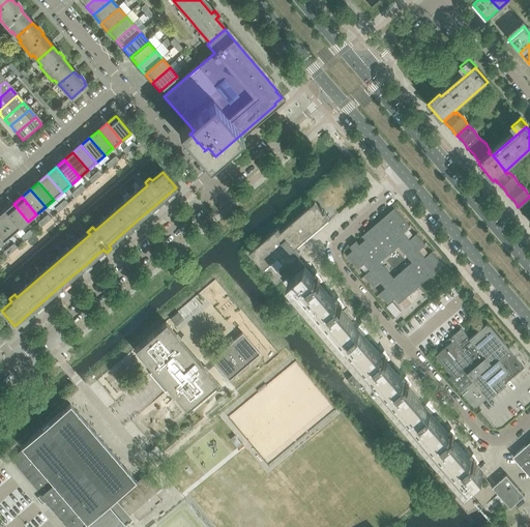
[(529,197),(518,207),(519,208),(525,212),(529,220),(529,221),(529,220),(529,197)]
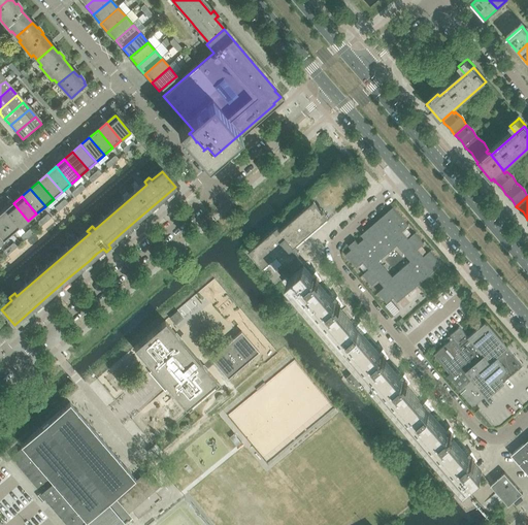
[(28,221),(13,203),(4,210),(20,228),(28,221)]
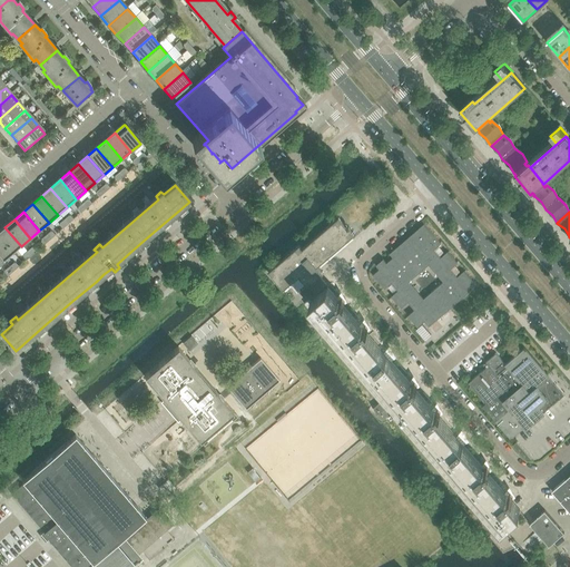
[(317,269),(354,237),(350,233),(351,232),(349,230),(347,231),(346,228),(338,221),(303,251),(300,247),(268,274),(284,292),(294,283),(303,293),(301,295),(307,303),(326,286),(321,279),(324,276),(317,269)]
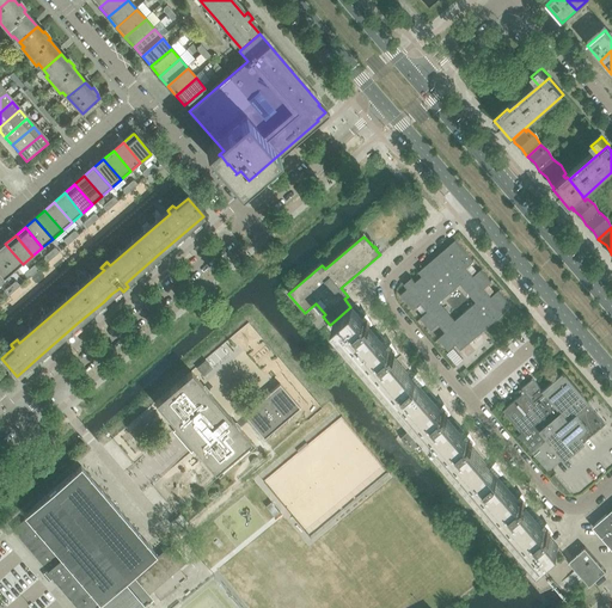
[(448,354),(456,348),(460,352),(473,342),(483,333),(505,315),(502,312),(509,306),(499,293),(491,300),(484,292),(491,284),(481,272),(473,278),(466,270),(473,264),(472,263),(456,243),(441,256),(418,275),(422,278),(415,284),(411,281),(404,287),(408,292),(401,298),(412,312),(420,306),(428,314),(420,320),(429,331),(430,333),(438,326),(445,335),(438,342),(448,354)]
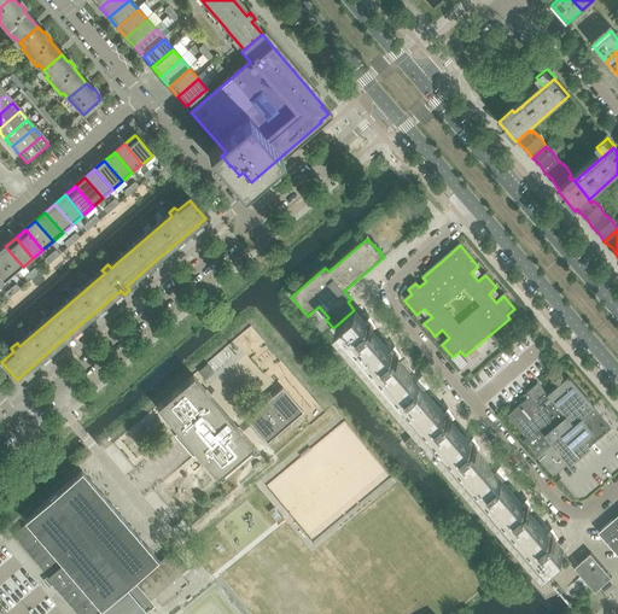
[(23,267),(5,246),(0,250),(0,259),(13,275),(23,267)]
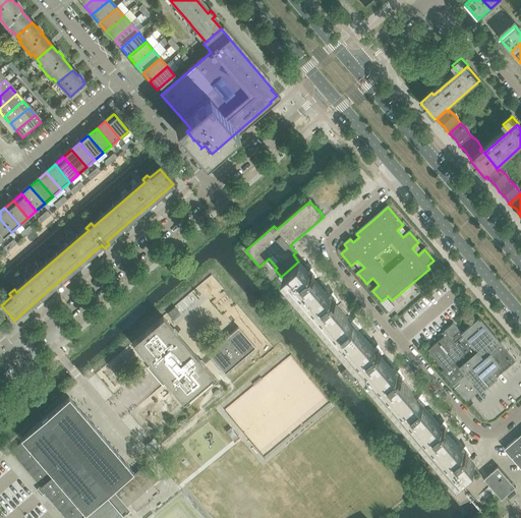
[(11,232),(0,219),(0,235),(3,239),(11,232)]
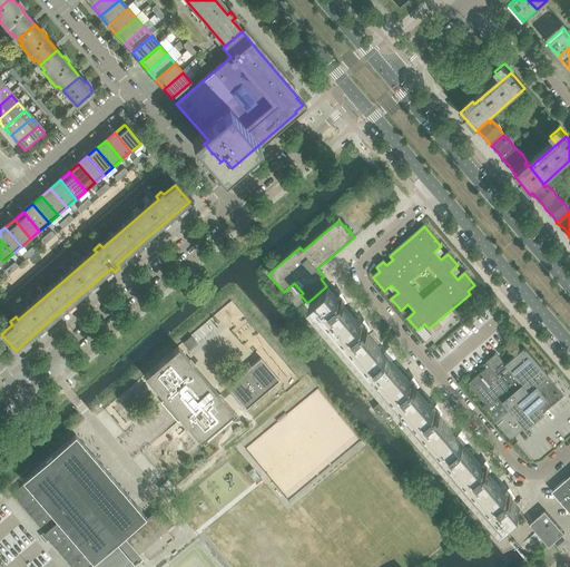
[(342,305),(345,302),(343,299),(340,301),(337,301),(327,290),(310,304),(334,332),(351,316),(342,305)]
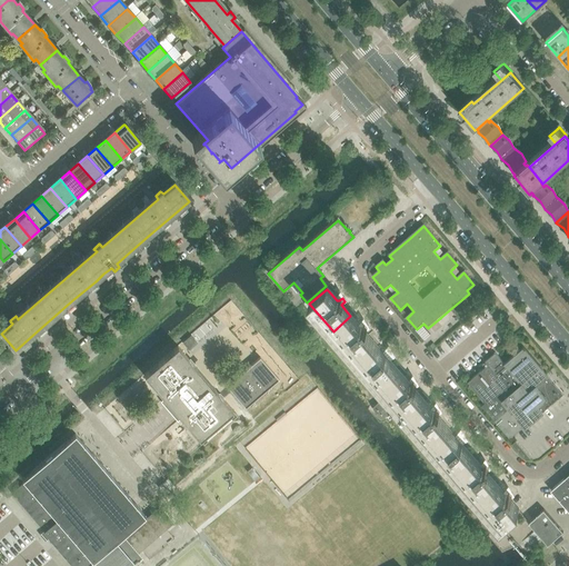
[(363,331),(368,328),(366,326),(362,328),(360,328),(350,316),(333,331),(357,358),(373,344),(363,331)]
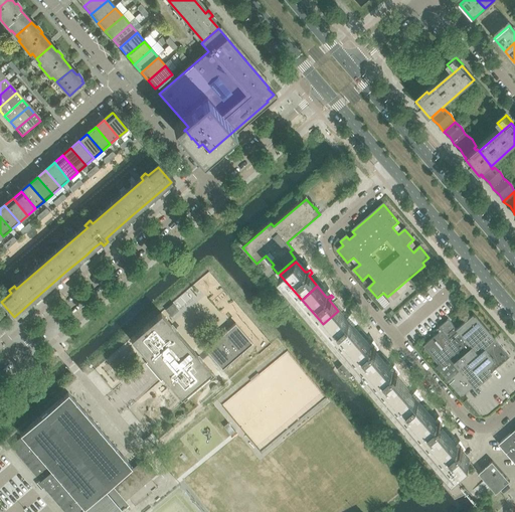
[(389,305),(381,296),(376,301),(384,310),(389,305)]
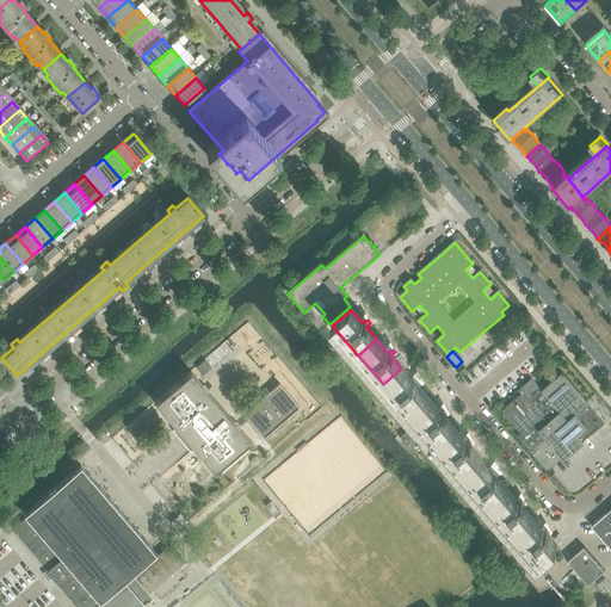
[(419,388),(424,384),(417,376),(412,381),(401,369),(383,384),(411,416),(430,401),(419,388)]
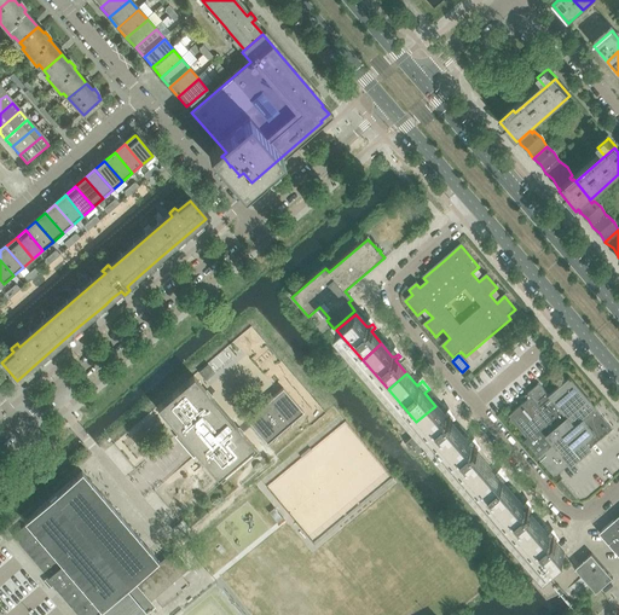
[(192,451),(197,457),(221,485),(258,454),(194,378),(157,410),(179,435),(184,441),(180,445),(189,454),(192,451)]
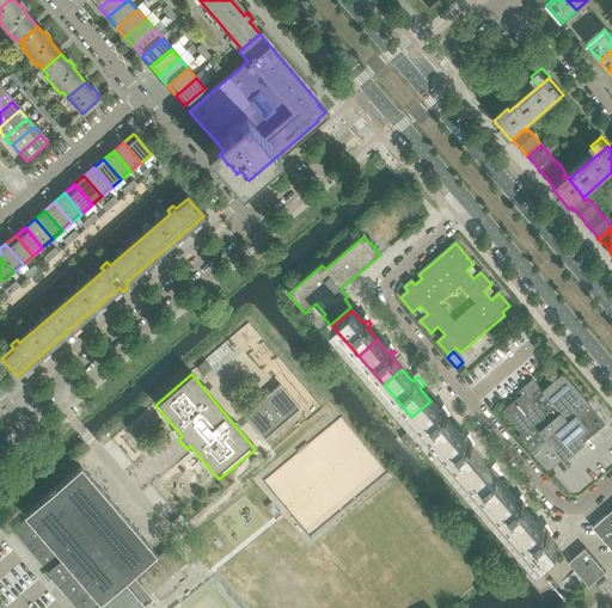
[(588,430),(576,417),(588,406),(563,376),(543,393),(533,381),(522,391),(525,394),(503,413),(520,433),(522,435),(518,438),(548,473),(564,459),(565,461),(577,450),(576,448),(580,444),(576,441),(588,430)]
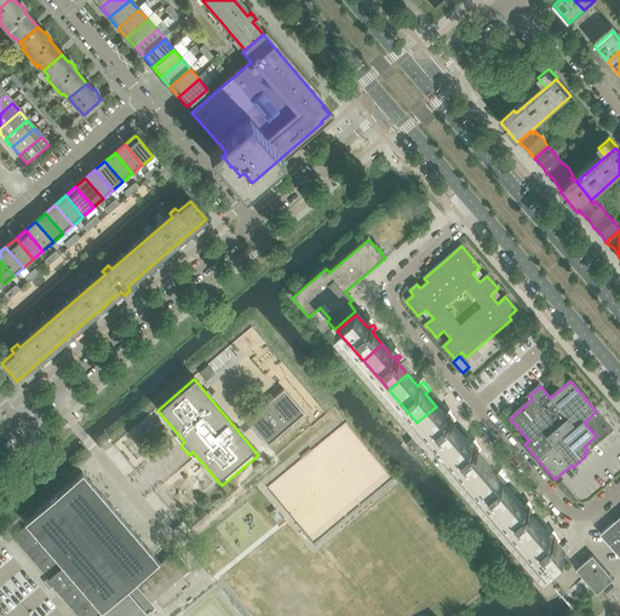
[(283,392),(247,422),(268,447),(304,415),(283,392)]
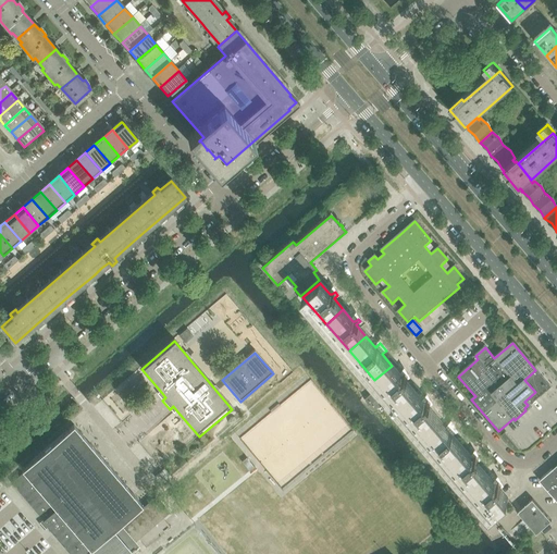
[(405,381),(408,378),(406,374),(404,377),(400,377),(392,366),(374,380),(381,388),(386,394),(391,398),(397,406),(413,392),(405,381)]
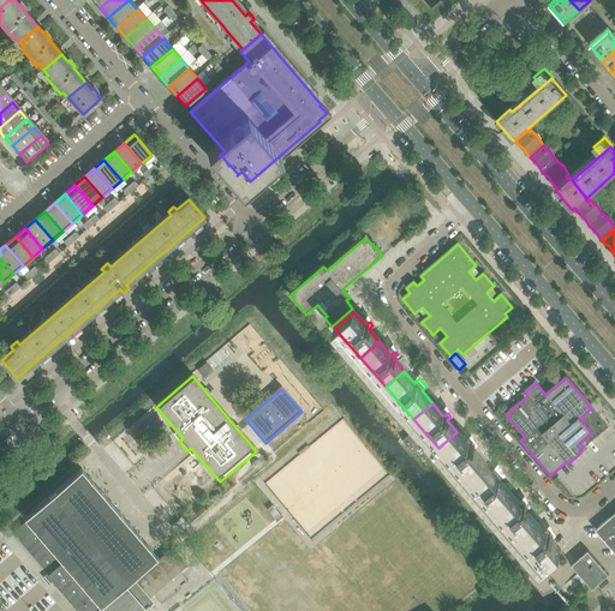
[(431,439),(427,435),(421,427),(404,443),(407,449),(413,455),(431,439)]
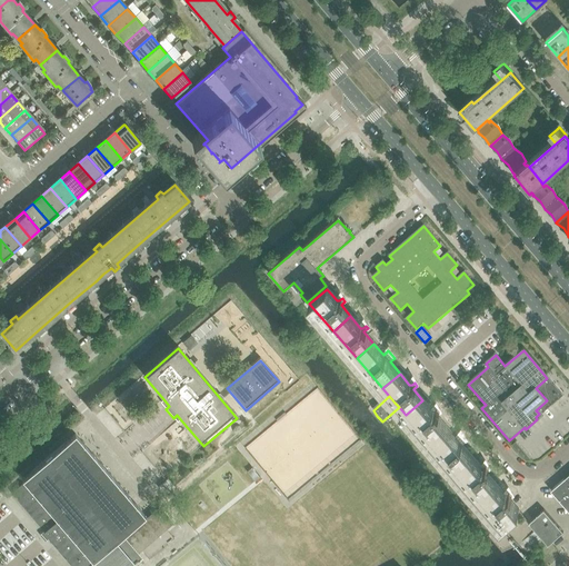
[(446,427),(436,416),(440,413),(438,409),(435,411),(432,411),(422,400),(406,415),(429,442),(446,427)]
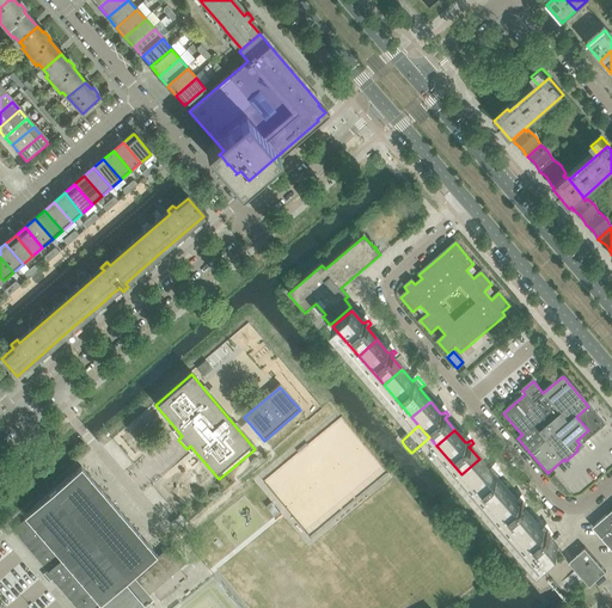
[(502,476),(501,473),(495,467),(490,471),(479,459),(461,474),(489,508),(508,491),(497,479),(502,476)]
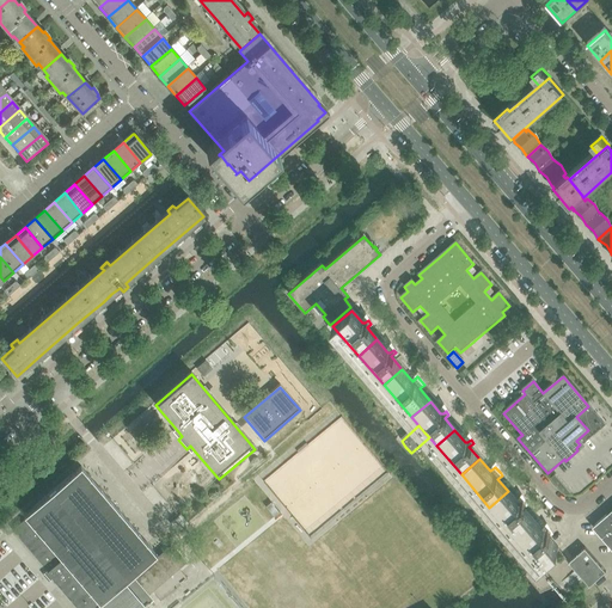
[(157,557),(147,546),(81,468),(24,517),(26,521),(12,533),(48,573),(46,575),(51,582),(53,579),(73,603),(77,607),(141,607),(138,602),(144,597),(145,599),(153,591),(157,589),(176,571),(175,570),(183,563),(171,550),(159,559),(157,557)]
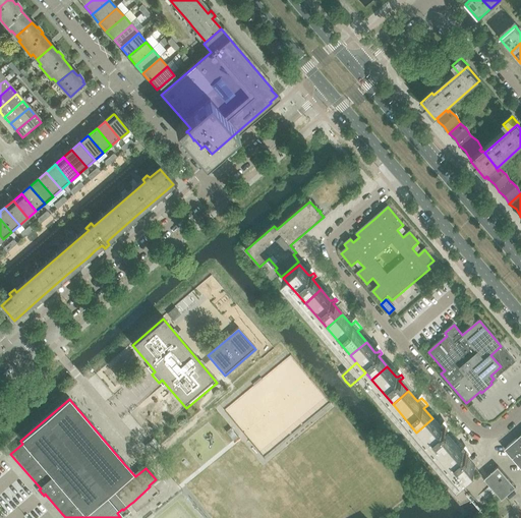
[(445,433),(448,429),(446,426),(444,429),(441,428),(432,418),(416,433),(438,457),(453,444),(445,433)]
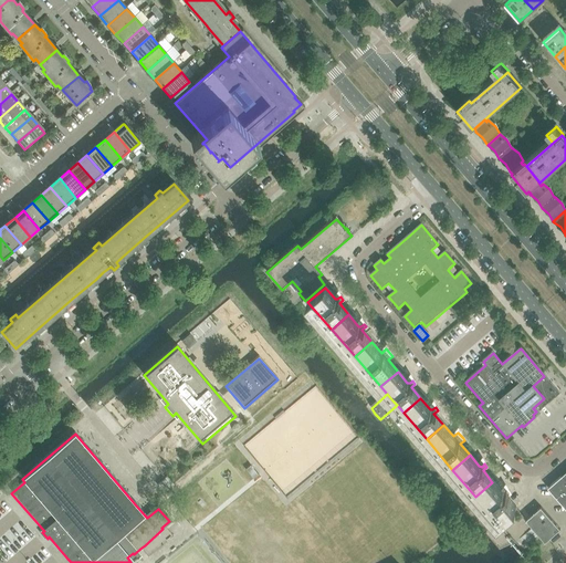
[(565,480),(563,477),(548,490),(565,511),(565,480)]
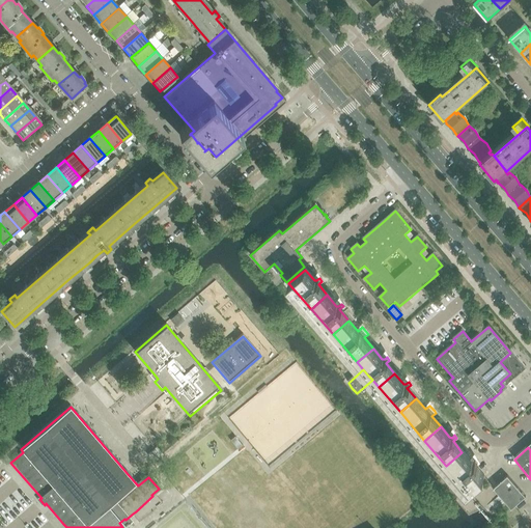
[(475,467),(478,463),(476,461),(473,463),(471,463),(462,452),(446,466),(468,492),(484,477),(475,467)]
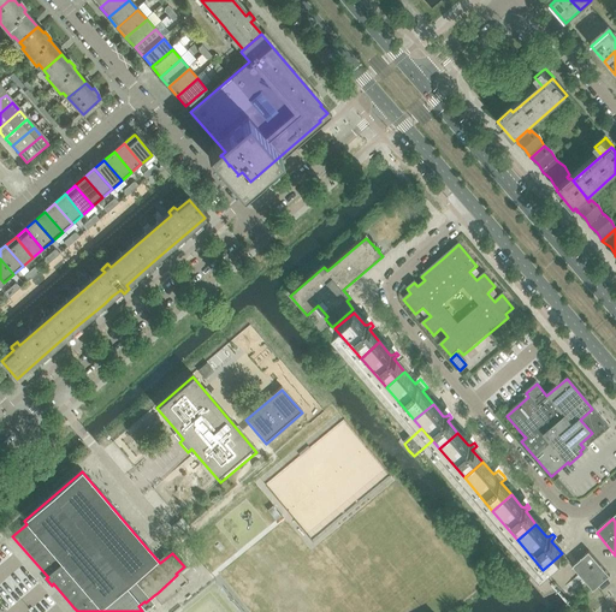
[(610,577),(588,553),(572,568),(587,586),(593,592),(610,577)]
